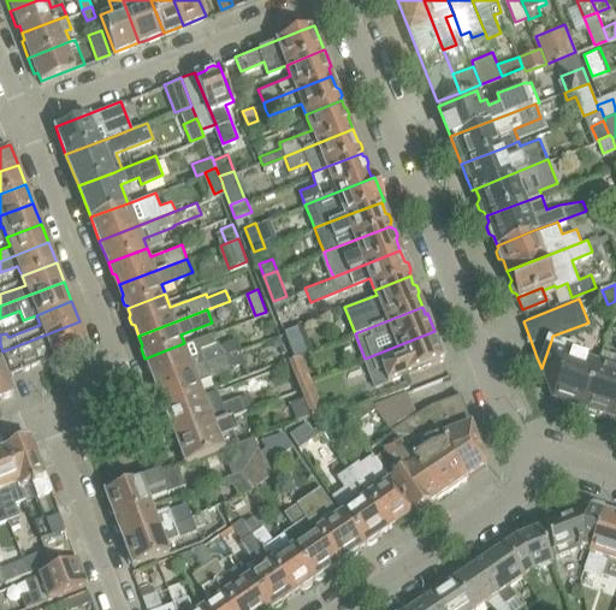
[(3,351),(11,372),(87,342),(80,321),(3,351)]
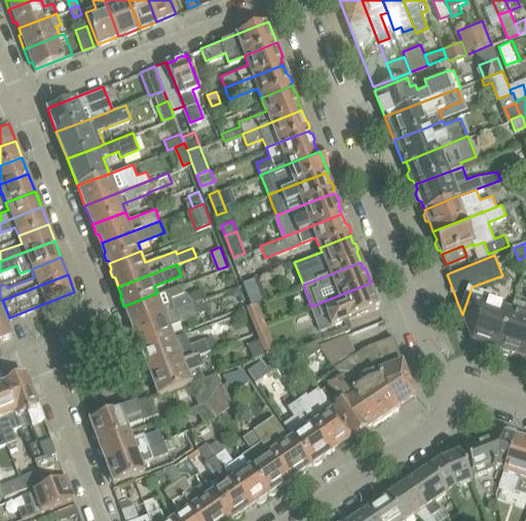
[(258,276),(242,282),(251,302),(258,300),(266,297),(258,276)]
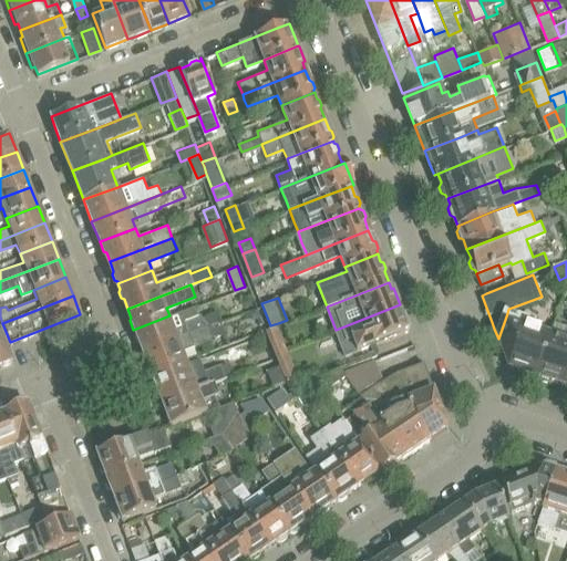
[(344,353),(409,328),(400,304),(336,330),(344,353)]
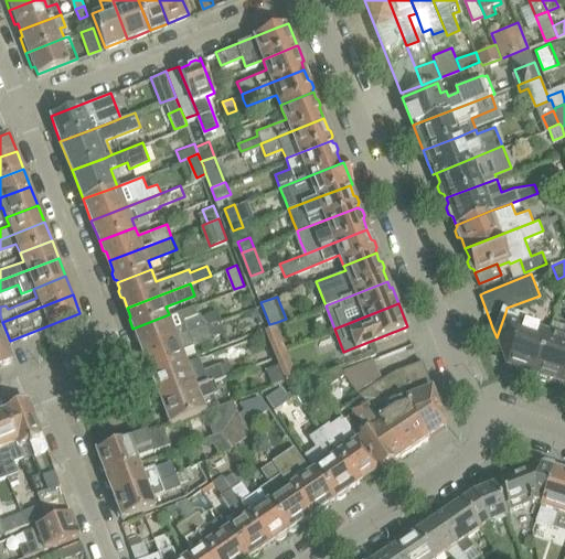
[(169,314),(132,329),(141,350),(220,320),(216,309),(202,314),(201,311),(199,312),(195,304),(169,314)]
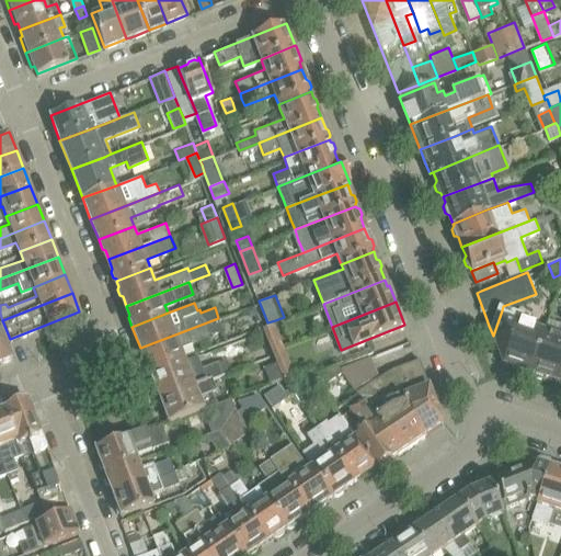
[(254,304),(245,307),(248,311),(253,314),(255,314),(258,313),(254,304)]
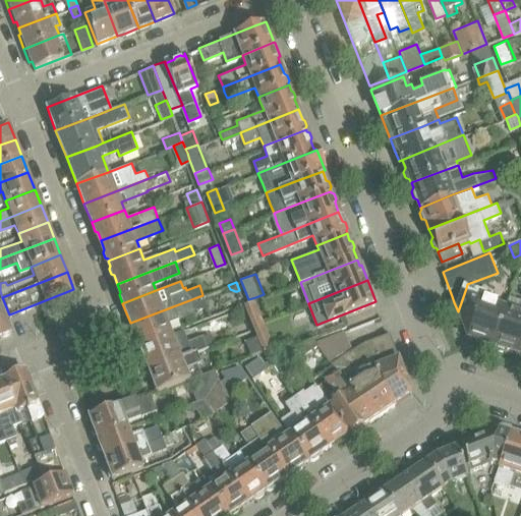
[(466,288),(458,311),(463,326),(467,334),(477,338),(479,342),(493,346),(505,307),(490,302),(493,297),(466,288)]
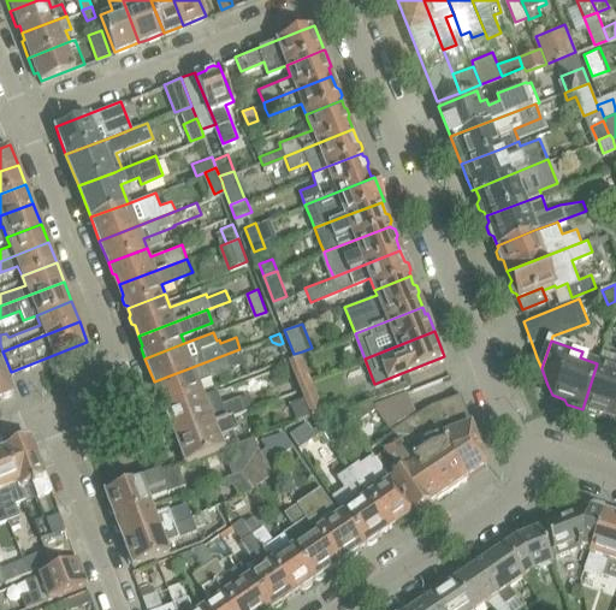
[(597,363),(582,409),(598,414),(603,412),(612,415),(615,404),(615,351),(603,348),(600,353),(597,363)]
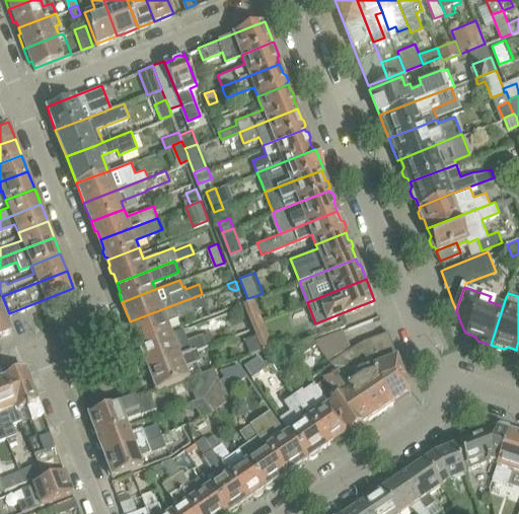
[(130,321),(138,341),(170,328),(166,320),(194,309),(193,308),(206,303),(202,294),(130,321)]
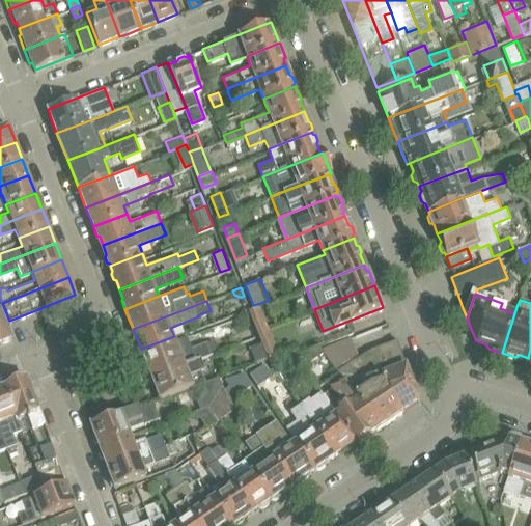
[(248,307),(258,332),(270,327),(260,303),(253,305),(248,307)]
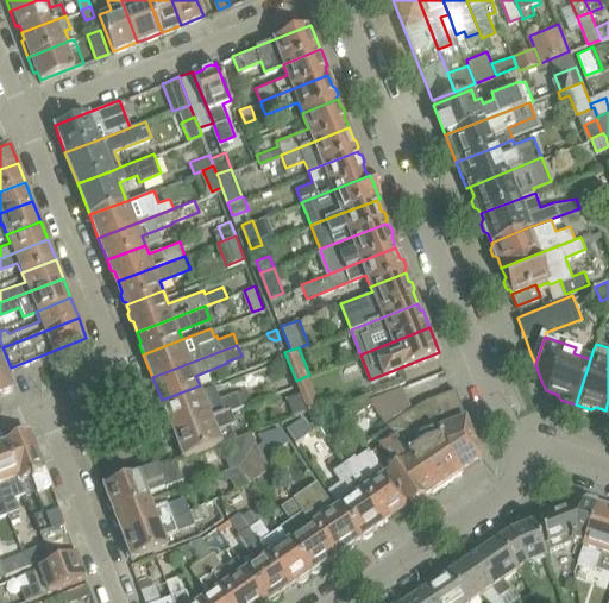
[(0,391),(13,387),(6,370),(0,355),(0,391)]
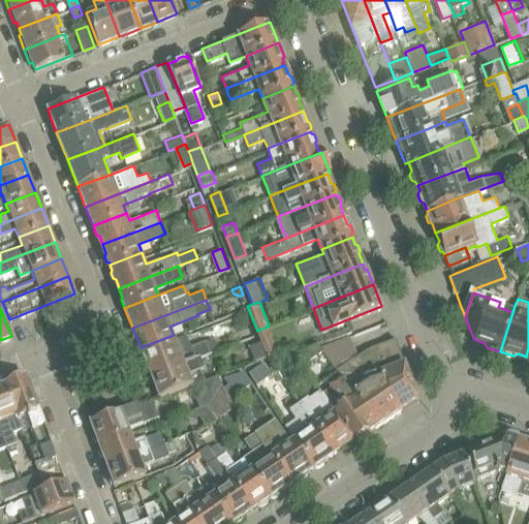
[(174,335),(141,347),(142,351),(151,374),(199,355),(212,350),(208,338),(191,345),(187,334),(175,338),(174,335)]
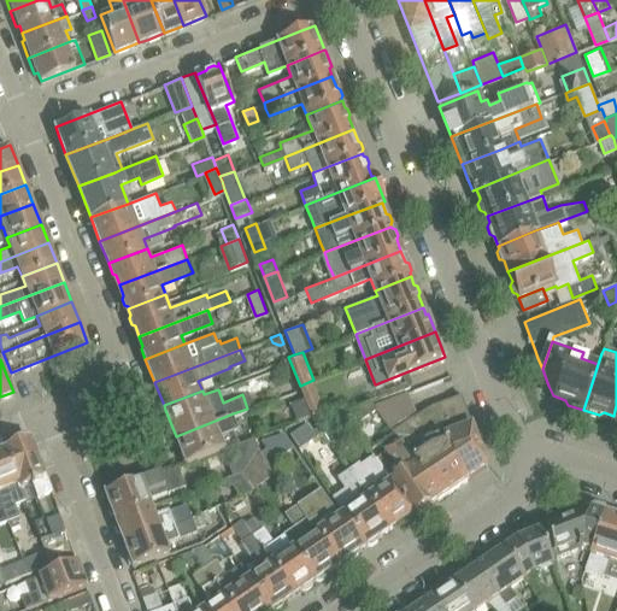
[(318,391),(304,397),(311,415),(317,422),(330,416),(344,411),(336,393),(322,399),(318,391)]
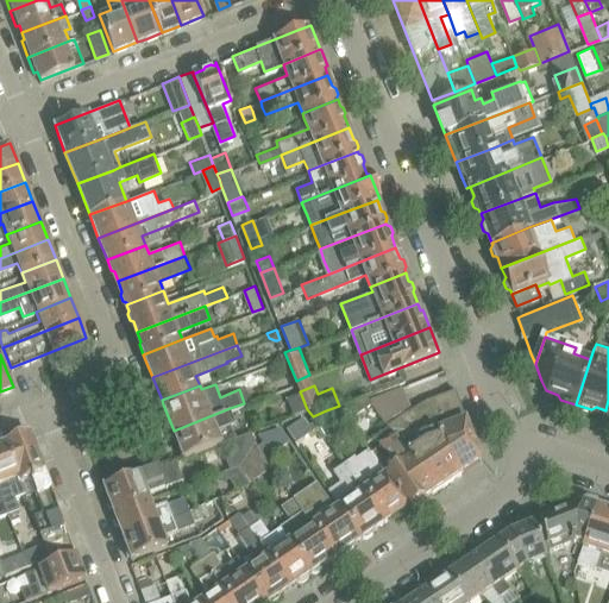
[(375,404),(383,420),(412,403),(403,388),(375,404)]
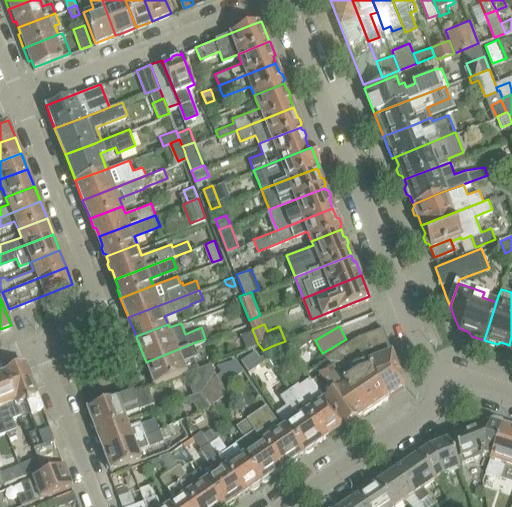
[(377,381),(386,396),(404,385),(382,329),(382,327),(358,336),(359,338),(368,360),(377,381)]
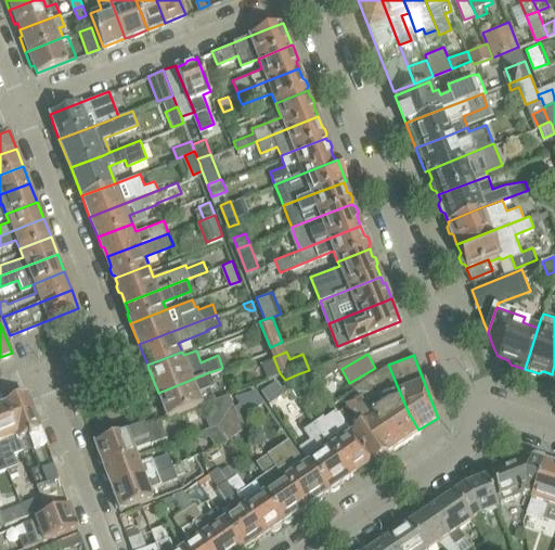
[(273,357),(270,358),(260,361),(267,378),(280,373),(273,357)]
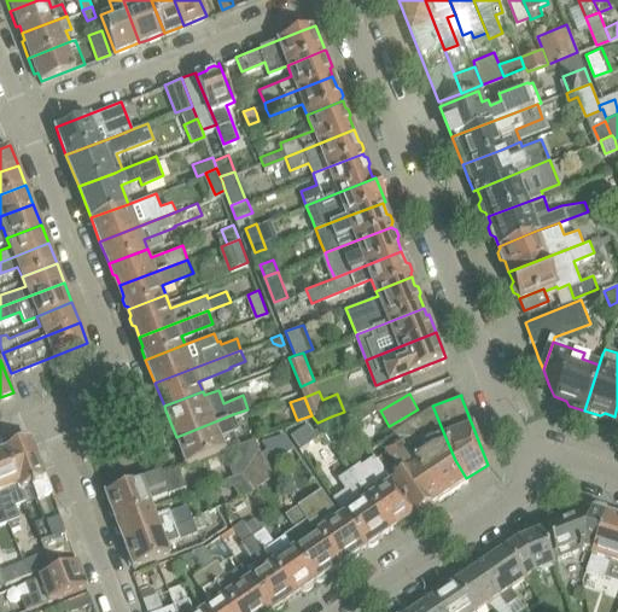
[(373,401),(344,412),(353,424),(378,407),(375,404),(373,401)]
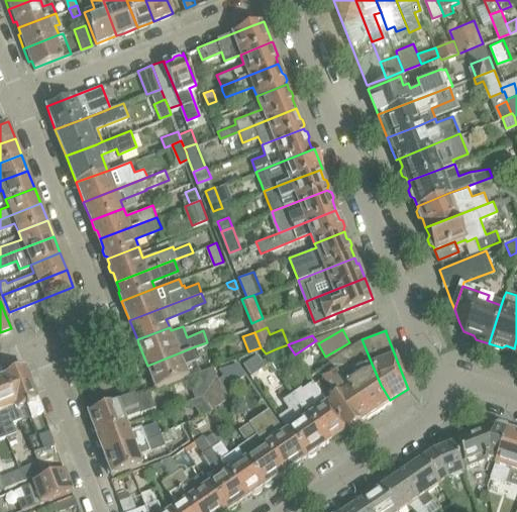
[(199,357),(195,346),(147,366),(156,387),(156,388),(200,371),(196,360),(199,357)]
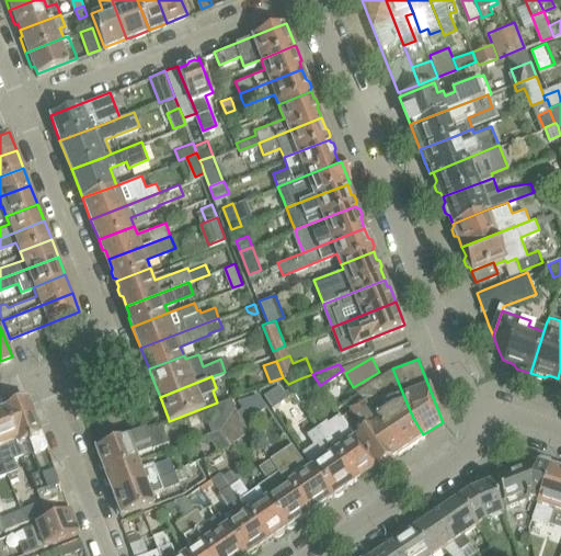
[(300,378),(288,384),(290,388),(293,392),(300,401),(311,395),(300,378)]
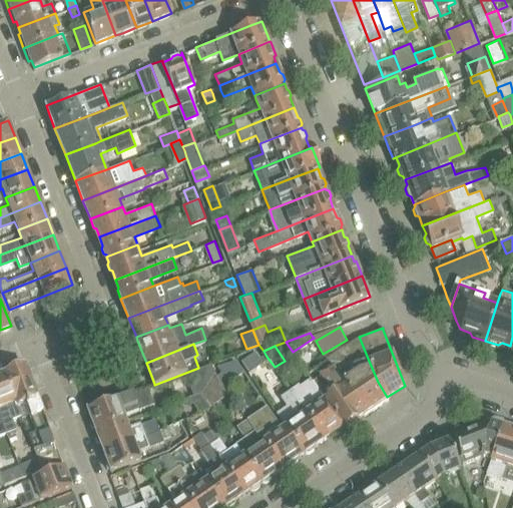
[(248,371),(268,358),(266,355),(260,355),(255,349),(240,359),(248,371)]
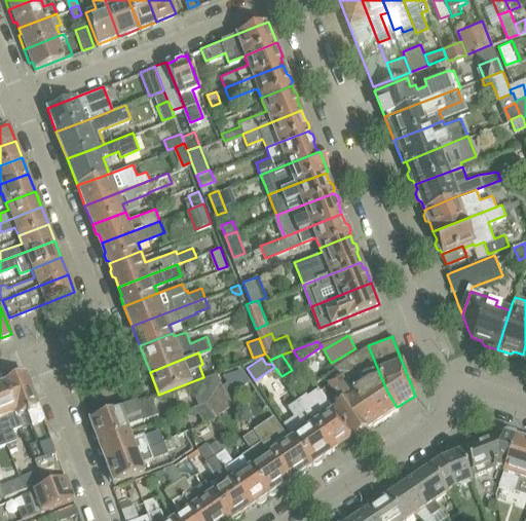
[(240,367),(223,374),(227,379),(221,383),(228,394),(250,379),(240,367)]
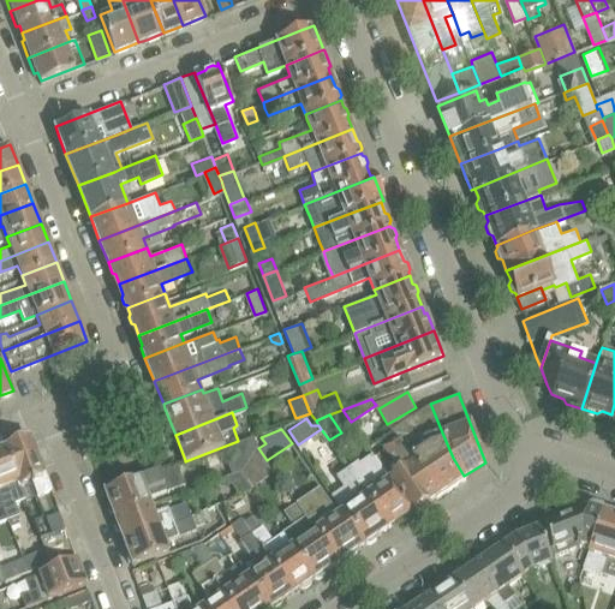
[(383,448),(374,455),(410,509),(411,512),(436,495),(400,442),(392,430),(378,440),(383,448)]
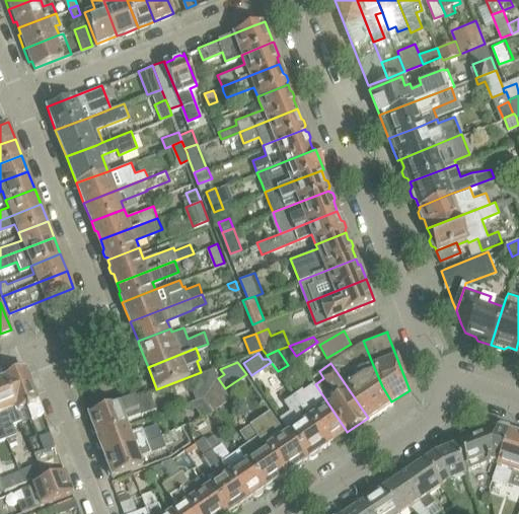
[(349,366),(338,373),(368,418),(391,401),(382,386),(373,365),(354,372),(349,366)]
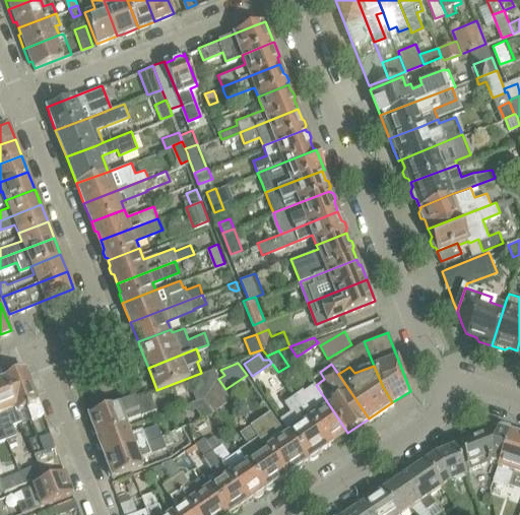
[(37,437),(50,432),(25,369),(5,377),(16,406),(17,408),(24,405),(37,437)]
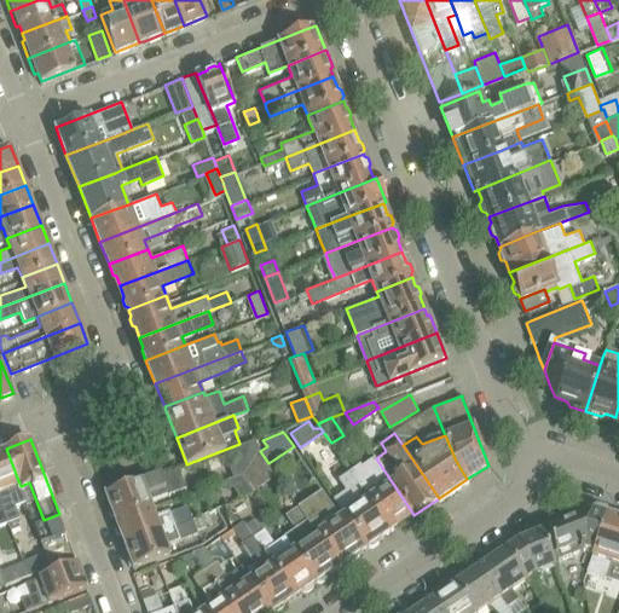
[(255,451),(256,449),(253,439),(236,445),(239,457),(255,451)]
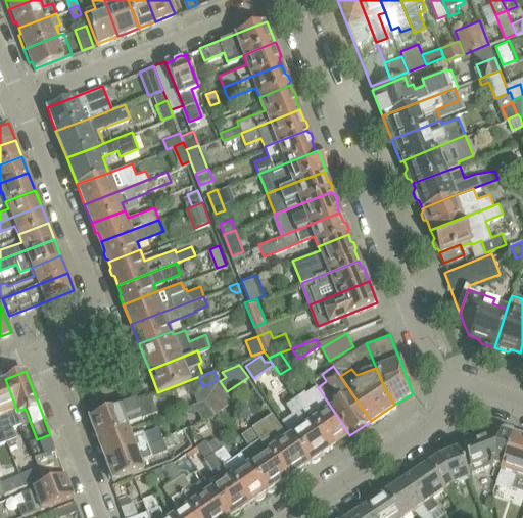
[(217,379),(216,381),(204,397),(208,405),(227,391),(220,381),(218,378),(217,379)]
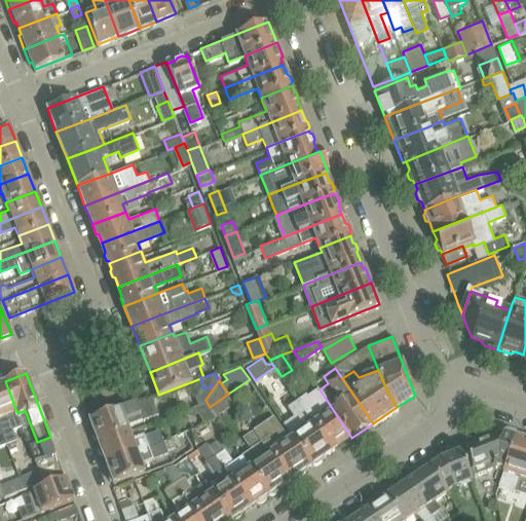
[(5,381),(0,382),(0,424),(6,441),(15,438),(12,428),(22,423),(17,413),(16,411),(5,381)]
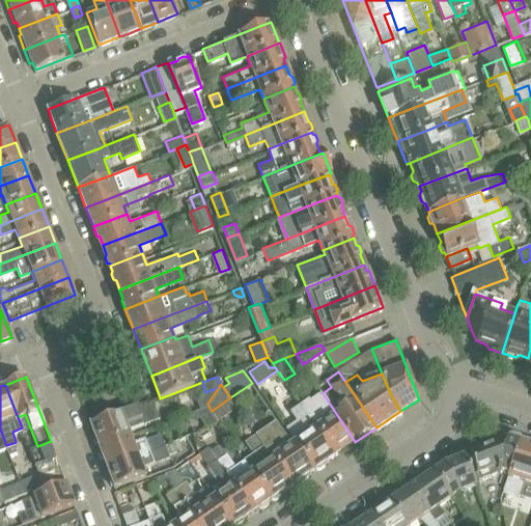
[(310,395),(299,403),(333,454),(343,447),(346,448),(352,444),(353,442),(354,440),(323,393),(320,390),(311,396),(310,395)]
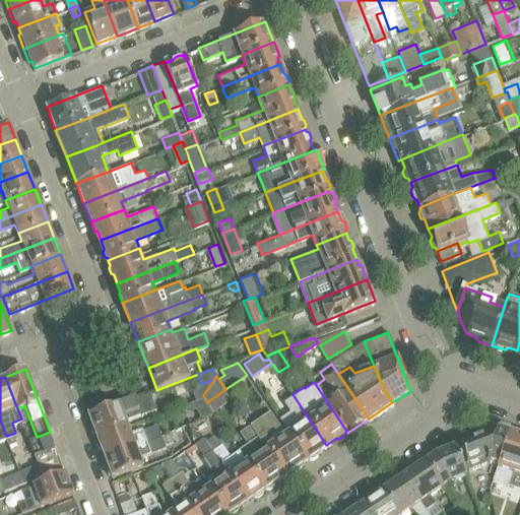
[(92,432),(95,433),(96,437),(128,425),(126,420),(153,409),(147,392),(88,414),(92,425),(90,427),(92,432)]
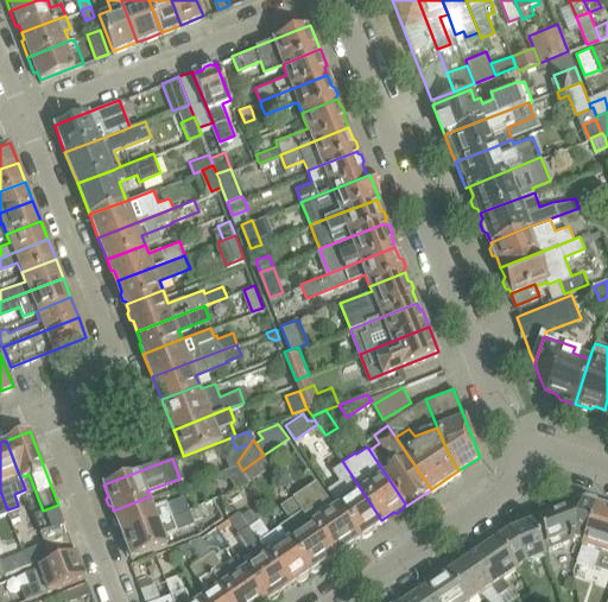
[(372,527),(381,520),(342,461),(330,469),(337,480),(328,487),(337,502),(360,536),(362,533),(366,534),(372,531),(372,527)]
